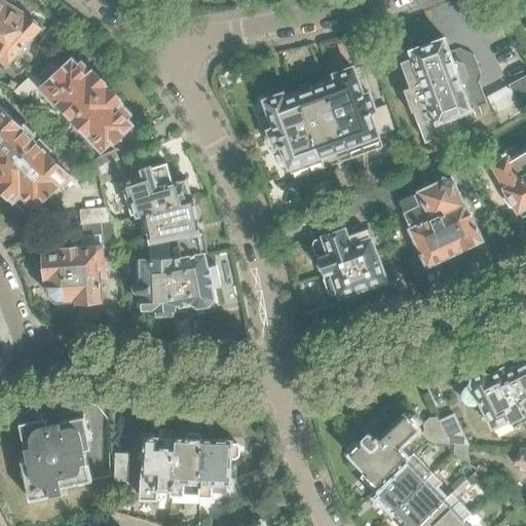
[(0,0),(0,22),(10,5),(1,0),(0,0)]
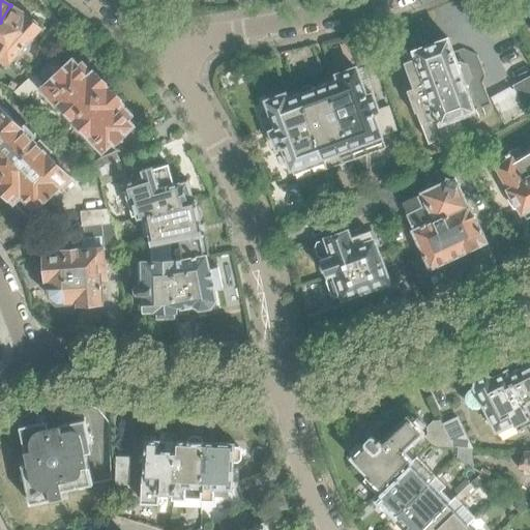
[(10,5),(0,22),(0,59),(8,66),(41,29),(38,27),(36,23),(33,20),(30,19),(26,16),(27,15),(10,5)]
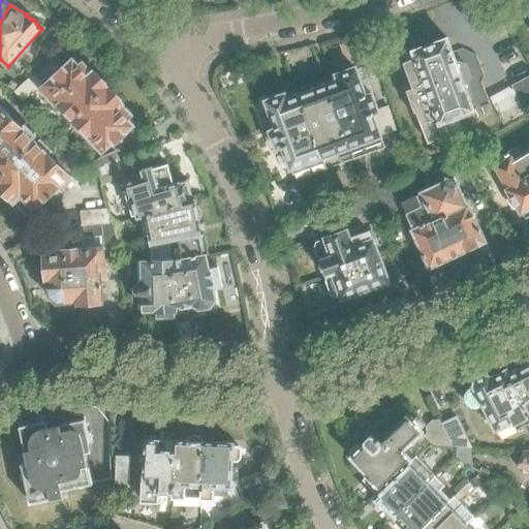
[(489,104),(480,81),(484,73),(477,56),(463,49),(453,53),(447,38),(413,52),(416,59),(405,63),(415,89),(408,91),(428,143),(463,129),(460,121),(468,117),(467,113),(489,104)]
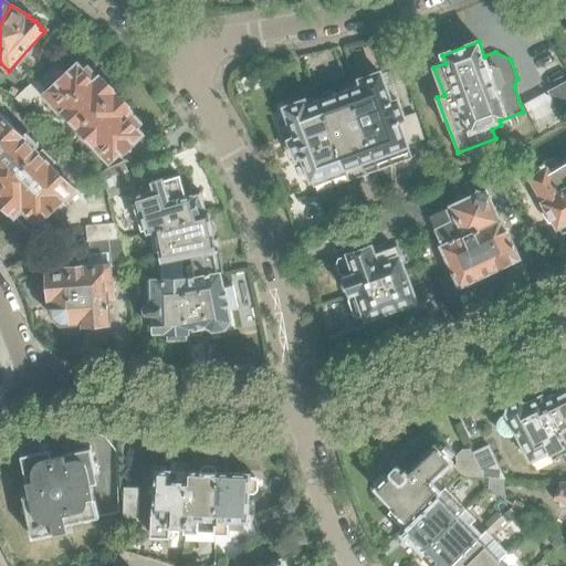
[(65,115),(77,128),(116,93),(100,76),(97,77),(87,66),(84,70),(79,63),(55,84),(55,90),(46,97),(64,115),(65,115)]
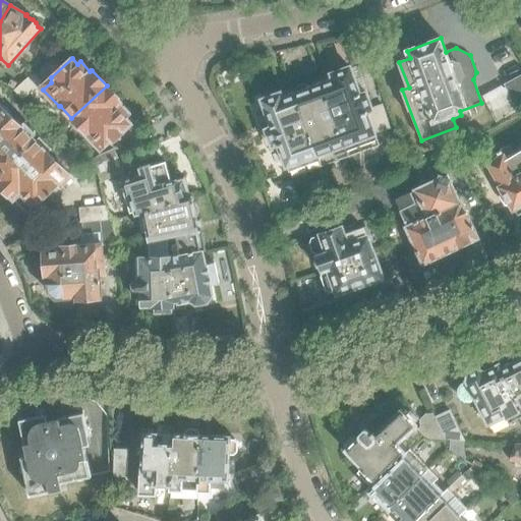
[(322,83),(347,159),(384,146),(380,135),(392,131),(383,105),(372,109),(366,93),(361,95),(360,93),(359,93),(352,72),(351,72),(349,67),(332,73),(334,79),(322,83)]
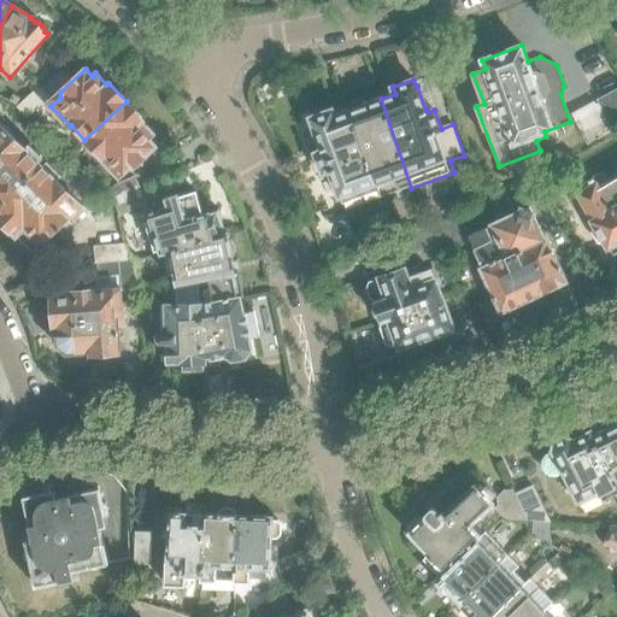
[(616,127),(616,89),(598,100),(612,130),(616,127)]
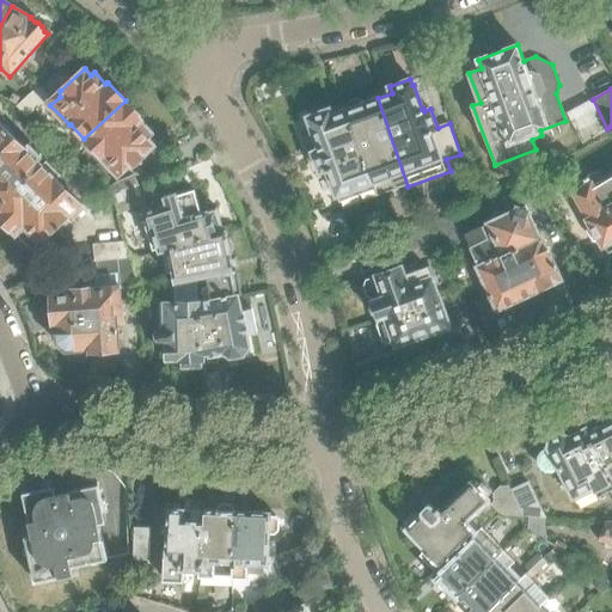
[(408,187),(378,98),(366,103),(359,98),(349,102),(347,110),(378,197),(408,187)]
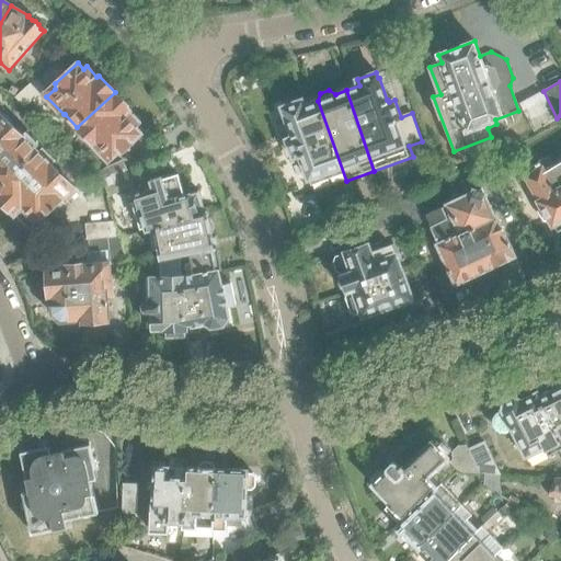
[(115,92),(77,127),(109,159),(114,155),(121,155),(142,133),(137,127),(140,124),(129,112),(132,110),(115,92)]
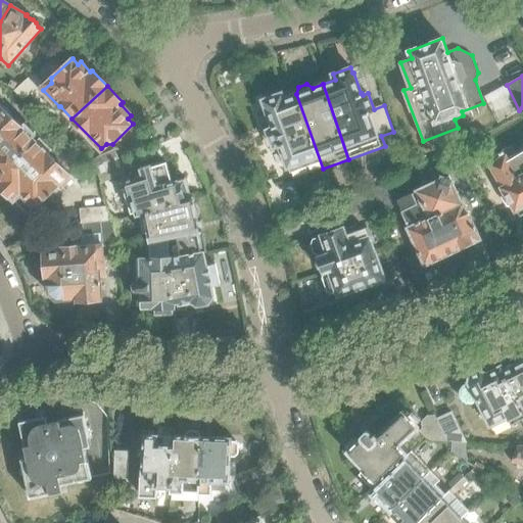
[(292,180),(323,169),(296,94),(283,98),(281,93),(264,99),(266,104),(265,105),(273,128),(267,130),(273,147),(279,145),(287,168),(288,168),(289,173),(292,180)]
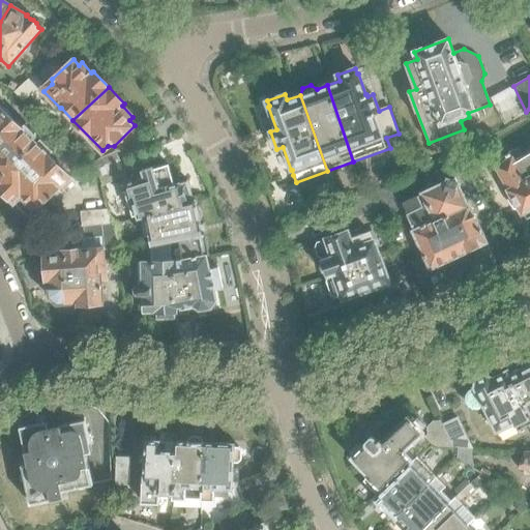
[(0,176),(34,141),(7,114),(8,112),(3,107),(2,109),(0,107),(0,176)]
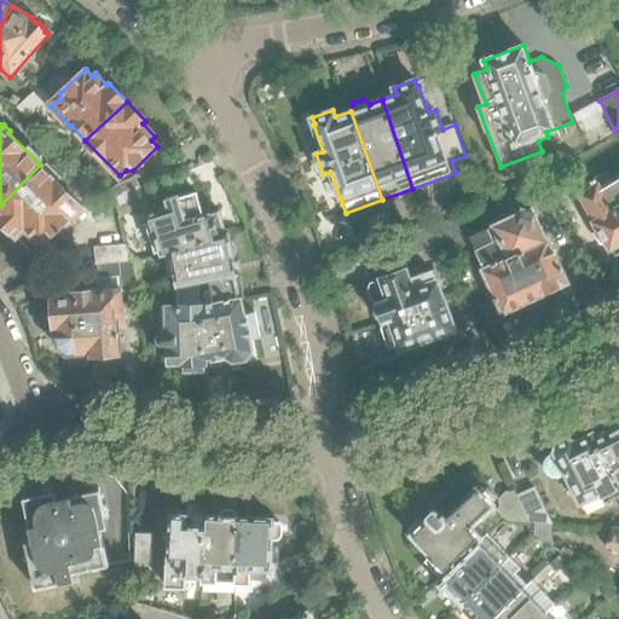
[(618,163),(576,190),(594,221),(595,225),(594,233),(600,244),(608,246),(609,249),(611,249),(615,256),(618,254),(618,163)]
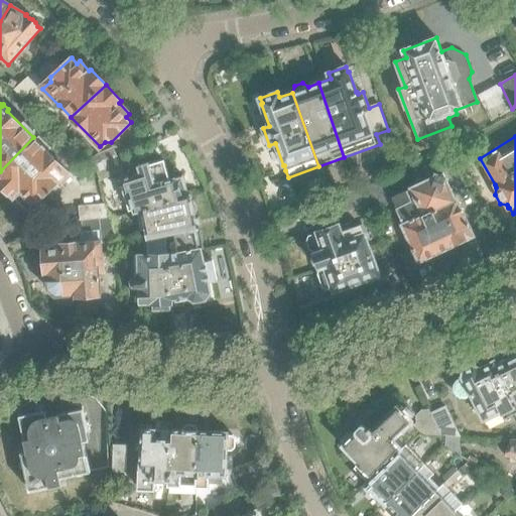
[(60,182),(70,173),(33,137),(0,171),(0,182),(28,211),(46,191),(54,200),(66,187),(60,182)]
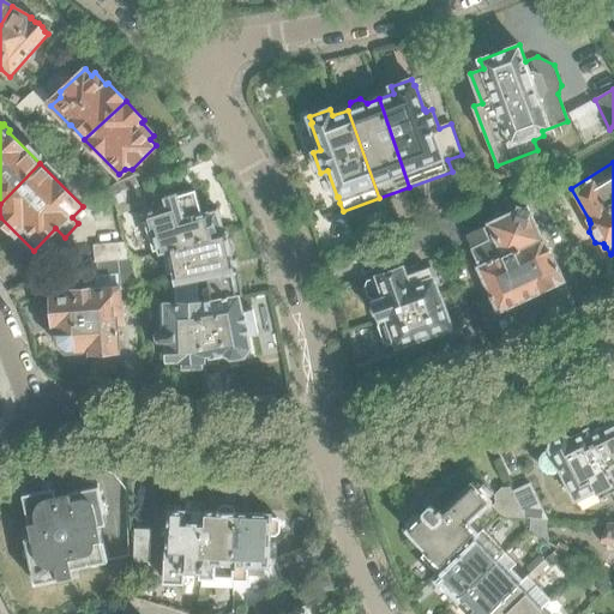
[(114,200),(134,191),(128,178),(103,190),(114,200)]
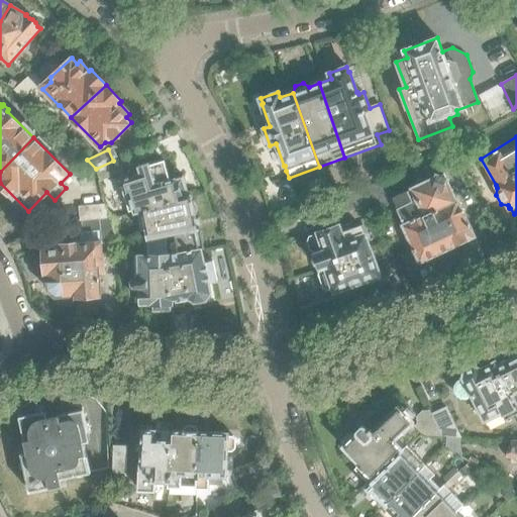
[(474,235),(457,199),(455,200),(442,173),(441,174),(432,157),(368,188),(379,209),(394,202),(405,225),(404,226),(420,261),(474,235)]
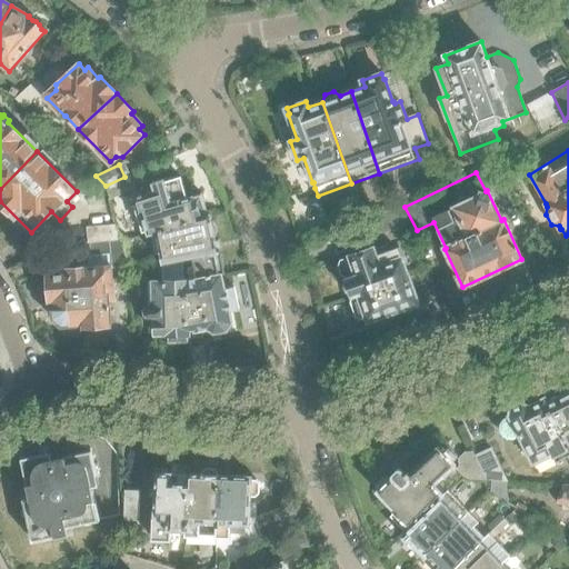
[(130,189),(125,177),(106,186),(110,199),(130,189)]
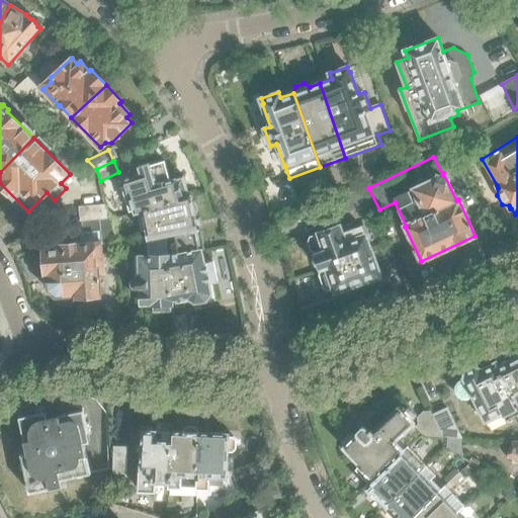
[(137,212),(190,196),(183,176),(170,180),(165,161),(154,164),(153,161),(139,165),(141,172),(117,179),(118,183),(123,181),(128,193),(131,193),(137,212)]
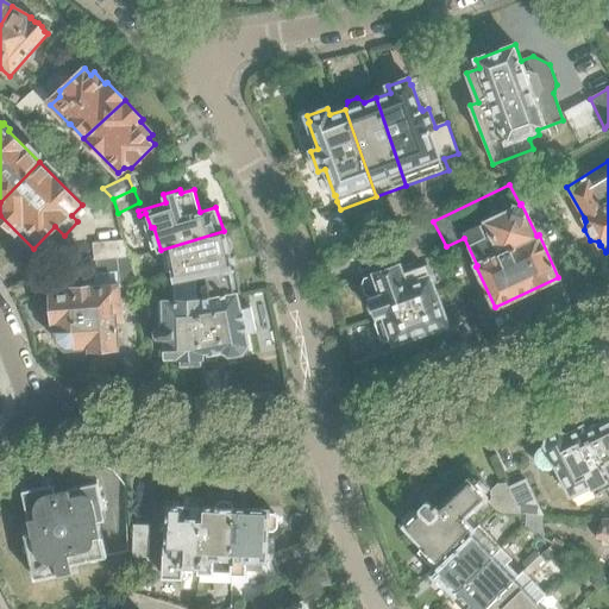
[(214,299),(238,294),(230,257),(230,255),(231,251),(232,246),(231,243),(228,239),(226,237),(225,232),(226,232),(226,230),(224,231),(161,250),(165,272),(173,270),(175,282),(209,276),(214,299)]
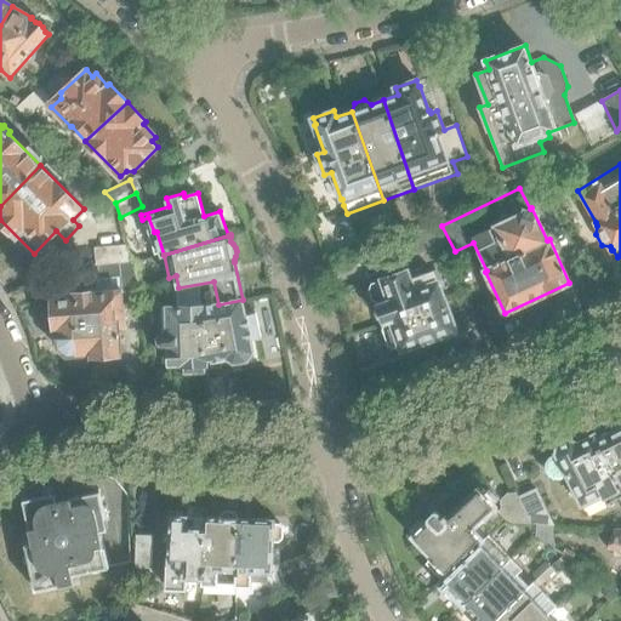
[(131,265),(125,246),(95,249),(97,267),(100,267),(131,265)]
